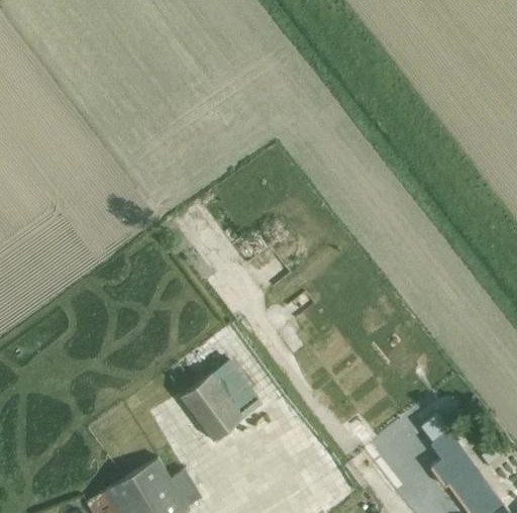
[(333,327),(290,362),(379,474),(399,456),(395,450),(412,436),(404,426),(386,440),(377,428),(400,410),(333,327)]
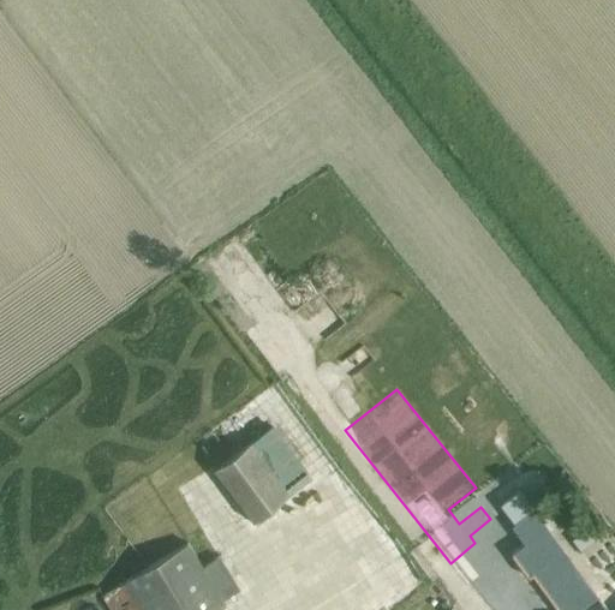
[(274,428),(214,473),(252,525),(312,480),(274,428)]
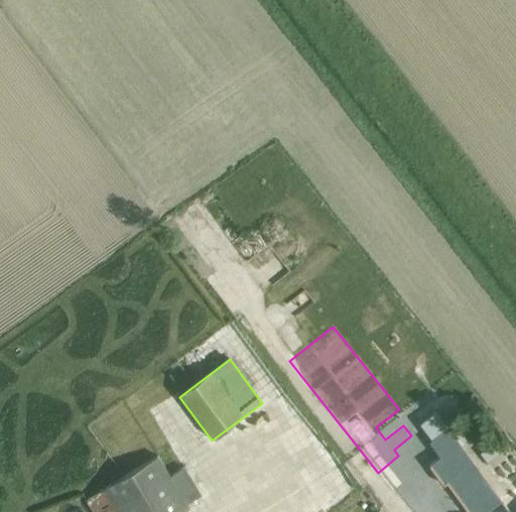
[(439,459),(428,467),(443,488),(447,485),(466,511),(507,511),(501,503),(502,502),(448,429),(429,444),(439,459)]
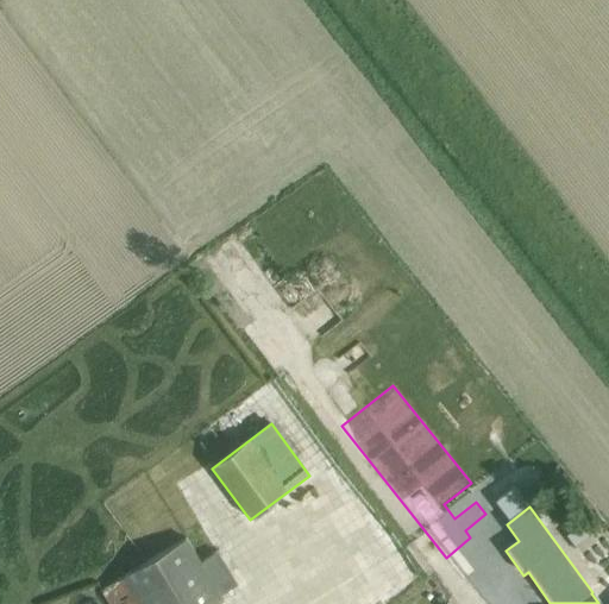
[(286,538),(306,523),(296,508),(261,532),(290,574),(319,554),(308,539),(294,549),(286,538)]
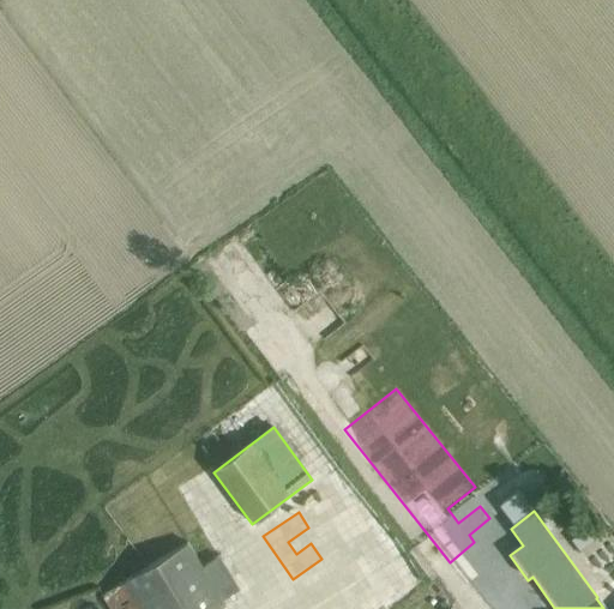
[(188,546),(101,598),(107,608),(220,608),(224,606),(222,601),(240,590),(220,556),(202,567),(188,546)]
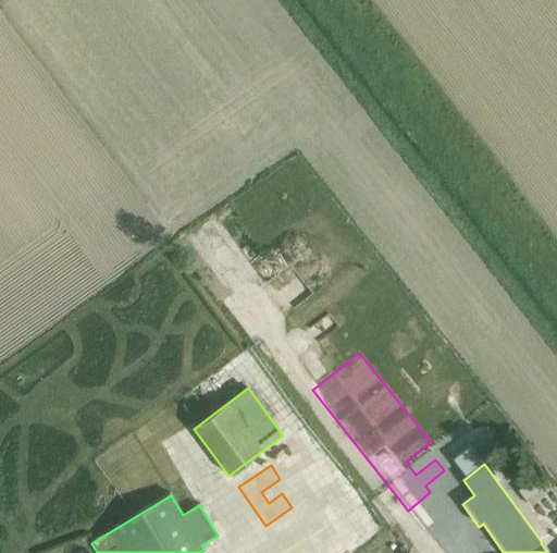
[(296,529),(280,541),(286,552),(288,552),(305,541),(296,529)]
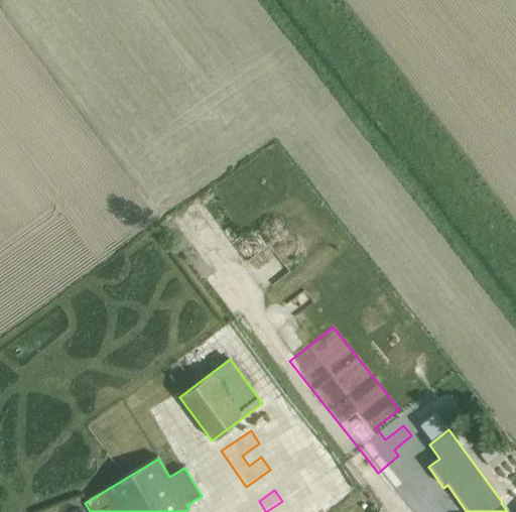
[(218,491),(203,501),(210,511),(225,501),(218,491)]
